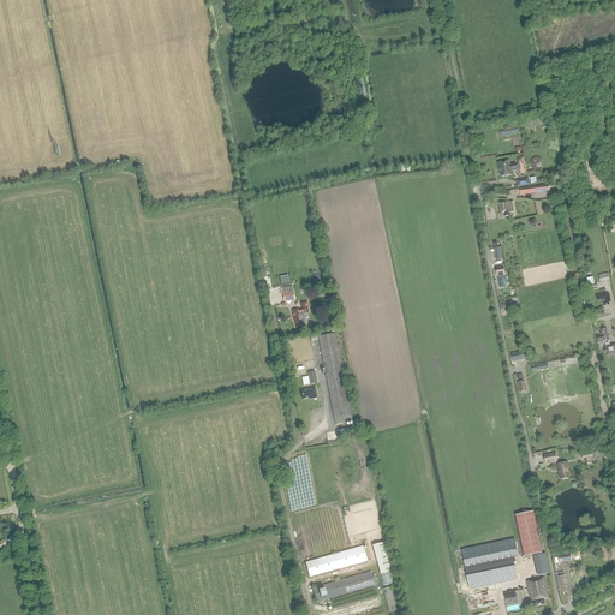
[(499,169),(500,169),(500,172),(501,178),(512,175),(511,172),(512,172),(513,172),(514,172),(515,171),(517,171),(520,169),(519,163),(515,165),(509,166),(508,161),(497,163),(499,169)]
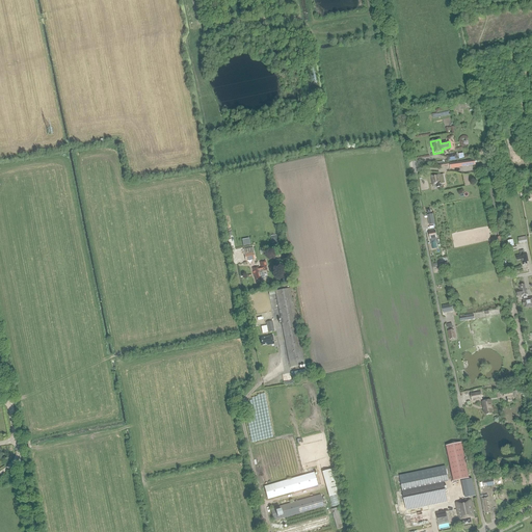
[(440,175),(432,176),(431,177),(433,186),(436,185),(436,188),(442,187),(441,181),(442,181),(440,175)]
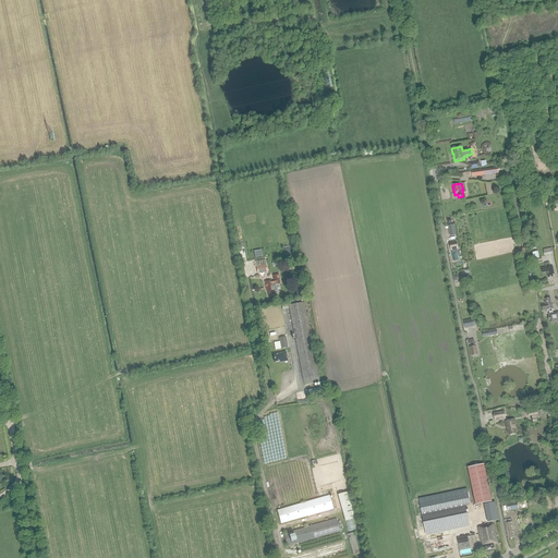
[(457,242),(449,244),(450,246),(453,261),(459,259),(457,253),(458,252),(457,242)]
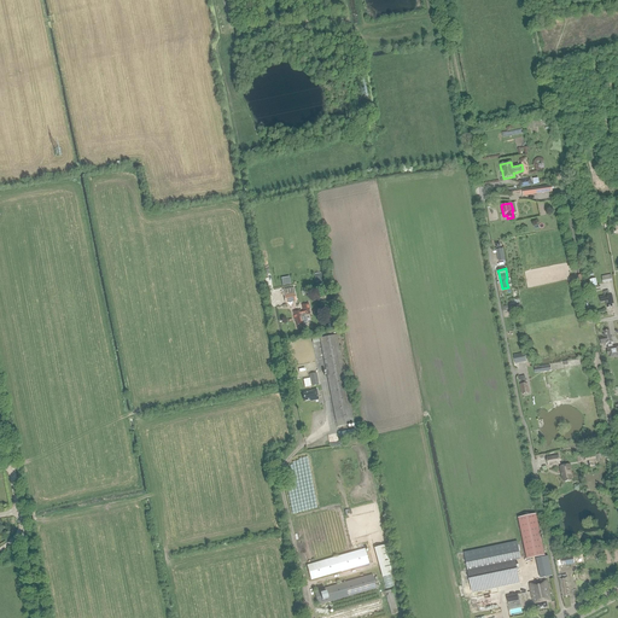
[(596,286),(595,279),(589,280),(592,292),(600,290),(599,285),(596,286)]
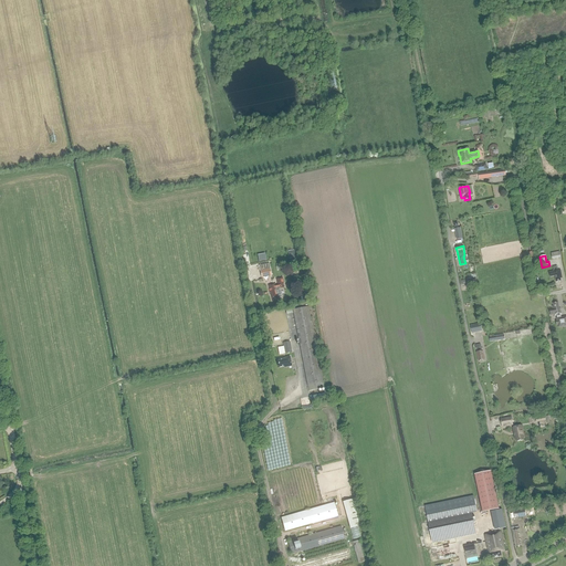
[(260,266),(261,278),(271,275),(270,265),(260,266)]
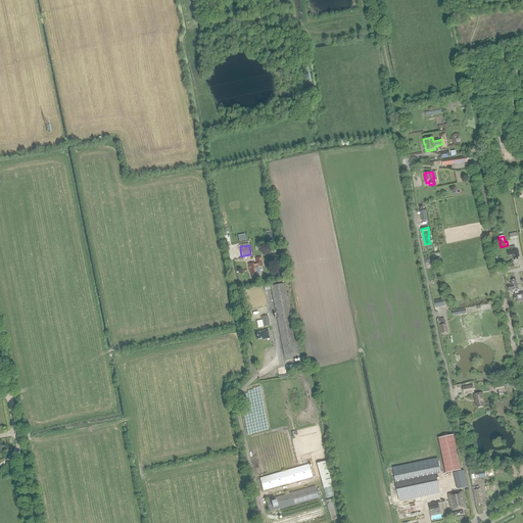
[(511,251),(507,251),(508,255),(513,254),(514,259),(518,259),(517,256),(519,256),(517,250),(515,250),(515,246),(510,247),(511,251)]
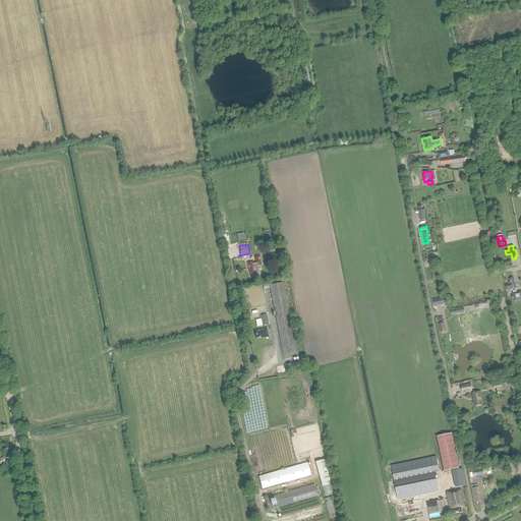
[(259,255),(254,256),(255,263),(253,263),(253,261),(246,262),(248,271),(249,271),(250,276),(255,275),(258,274),(257,265),(262,265),(259,255)]
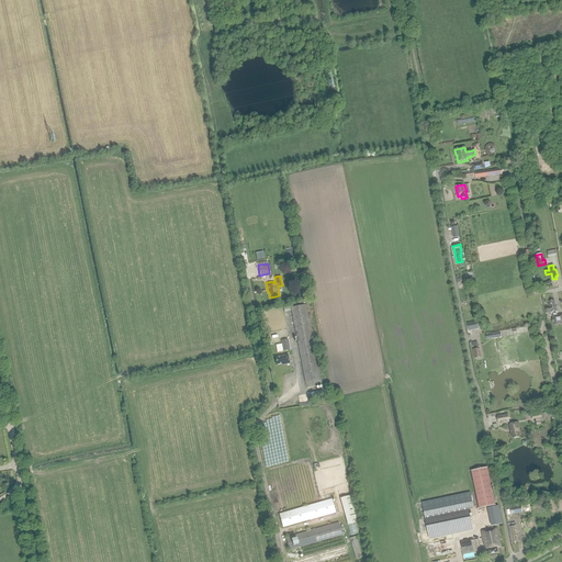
[(555,306),(554,301),(549,302),(549,304),(548,304),(549,306),(546,307),(547,313),(552,312),(553,316),(552,316),(554,326),(561,324),(561,314),(557,315),(557,312),(558,311),(557,306),(555,306)]
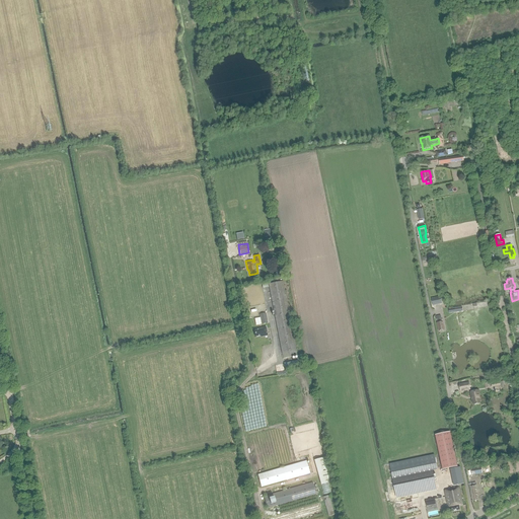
[(283,282),(269,284),(283,359),(297,356),(283,282)]
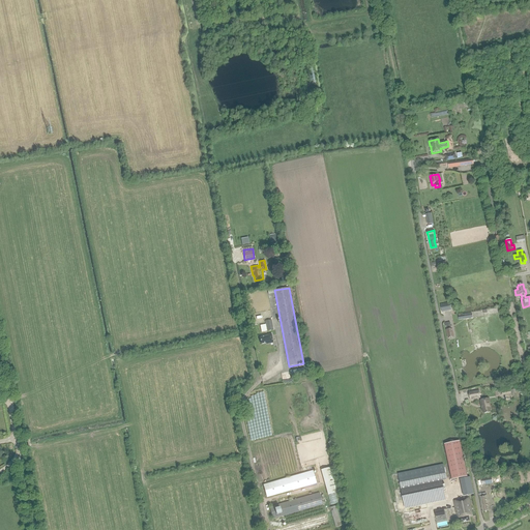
[(265,321),(266,324),(260,326),(262,332),(272,330),(270,320),(265,321)]
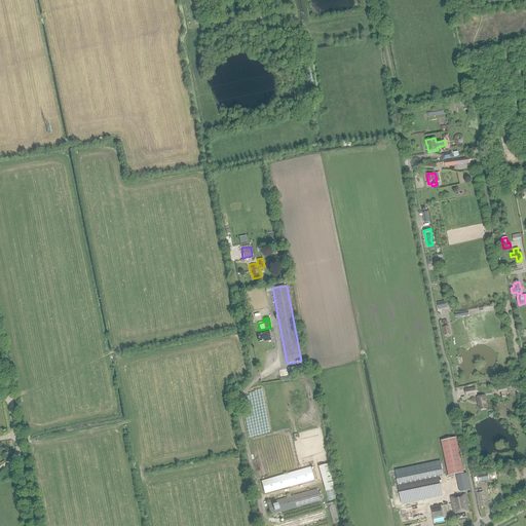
[(448,326),(447,320),(441,321),(442,324),(443,324),(443,327),(442,328),(443,332),(444,332),(445,335),(449,335),(449,331),(450,331),(449,326),(448,326)]
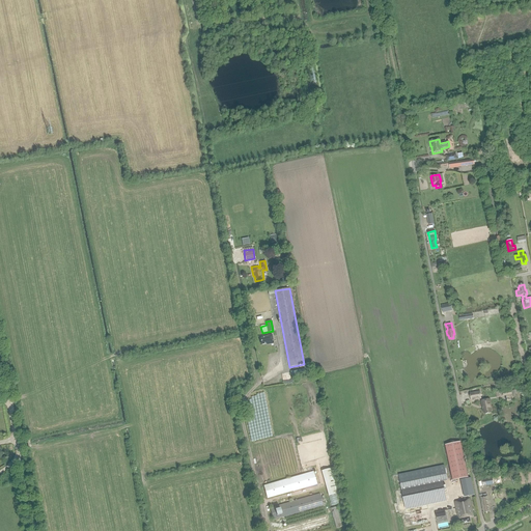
[(267,344),(274,343),(272,335),(266,336),(266,335),(259,336),(261,344),(267,343),(267,344)]
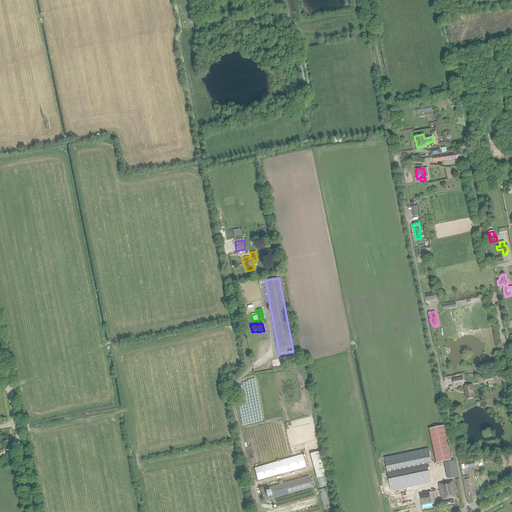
[(463,377),(452,379),(454,386),(464,384),(463,377)]
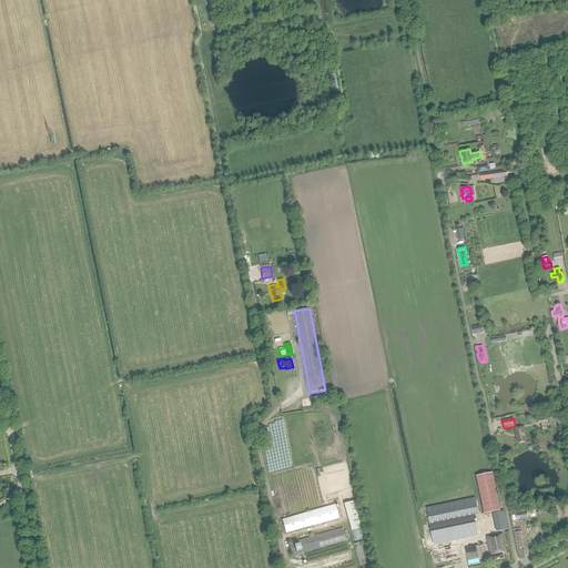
[(526,439),(524,427),(515,428),(517,440),(518,440),(518,443),(525,443),(525,440),(526,439)]
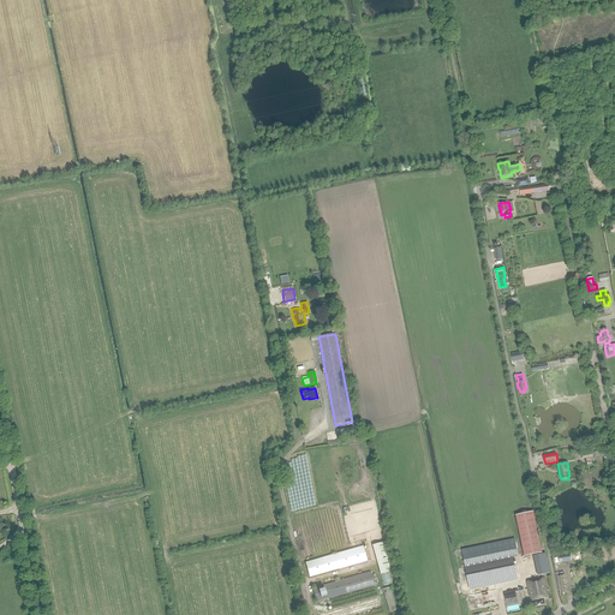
[(532,512),(515,515),(524,556),(542,553),(532,512)]
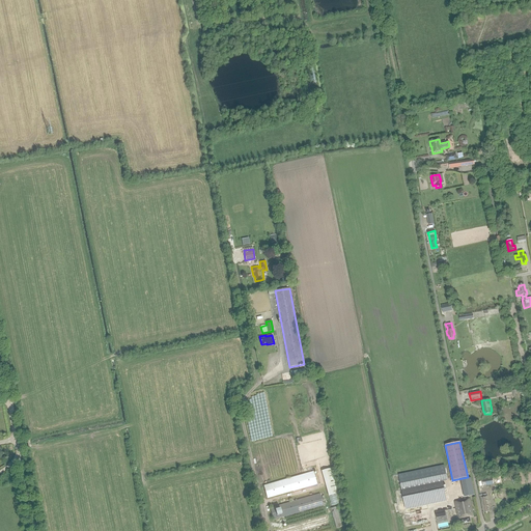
[(447,480),(444,466),(398,475),(406,510),(431,504),(447,501),(443,481),(447,480)]
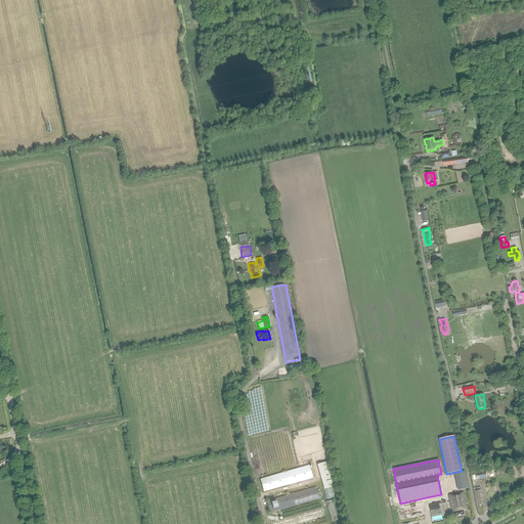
[(326,462),(317,465),(323,489),(334,486),(326,462)]
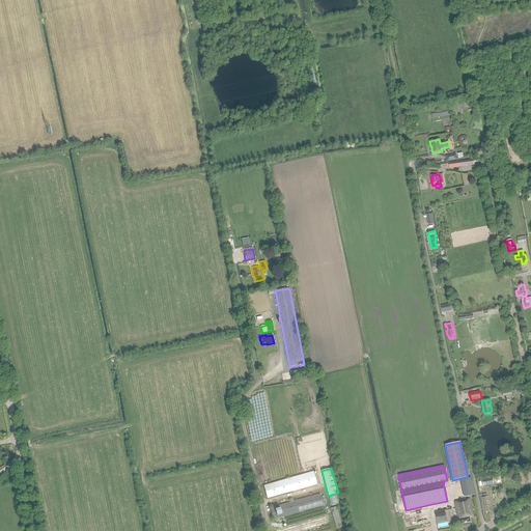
[(263,486),(267,498),(316,483),(313,472),(263,486)]
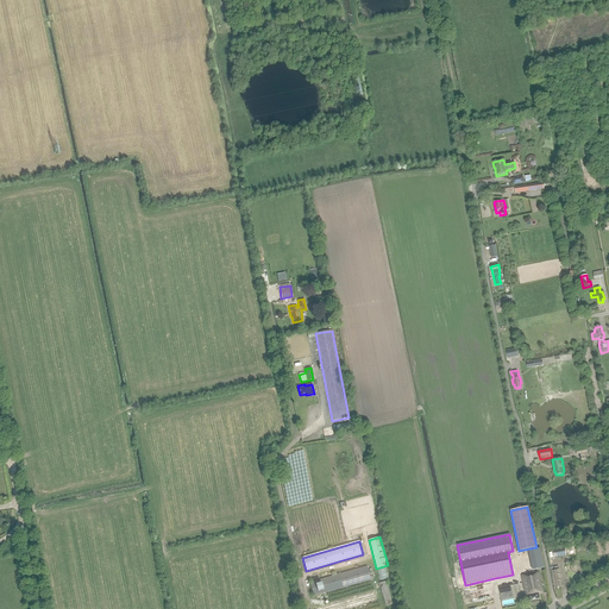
[(309,583),(313,596),(370,581),(366,566),(309,583)]
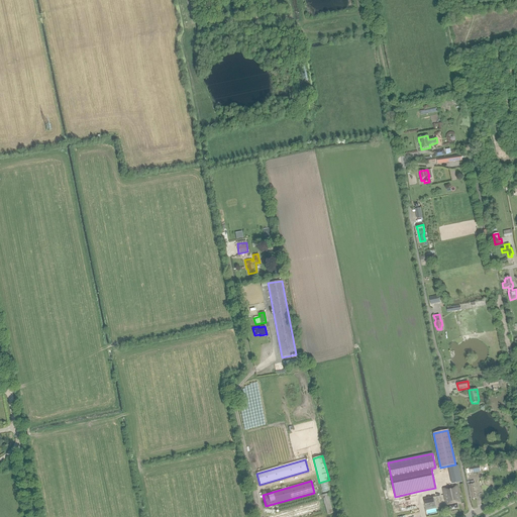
[(446,487),(446,488),(442,489),(445,501),(446,505),(447,509),(448,509),(448,510),(457,508),(456,505),(460,504),(456,486),(452,487),(452,486),(446,487)]
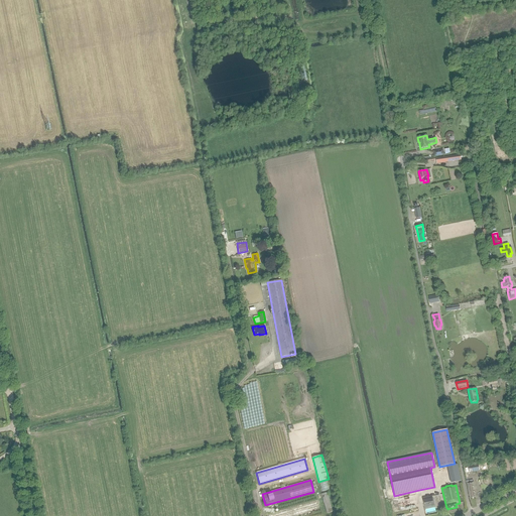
[(327,493),(321,494),(327,513),(332,512),(327,493)]
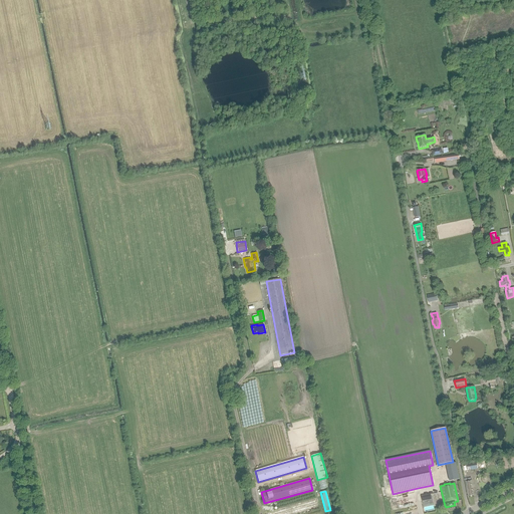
[(316,499),(267,511),(267,513),(293,513),(318,508),(316,499)]
